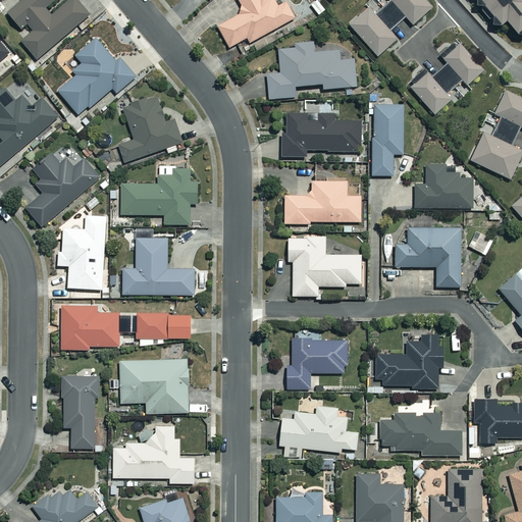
[(54,0),(21,0),(6,13),(20,31),(28,24),(33,31),(20,41),(37,60),(90,16),(75,0),(67,0),(50,14),(45,8),(54,0)]
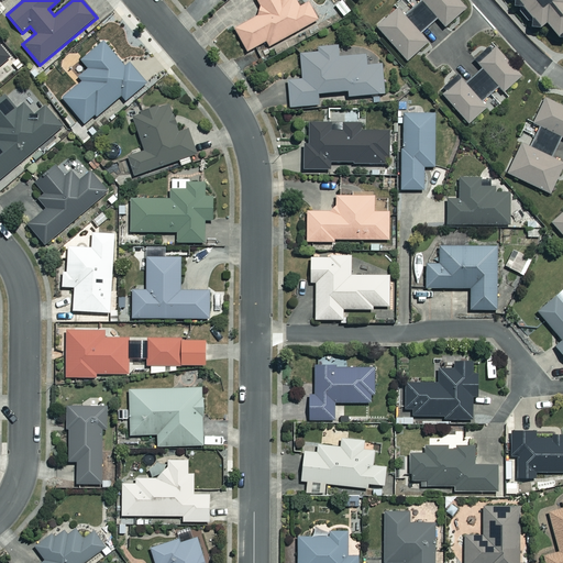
[(256,0),(264,12),(234,29),(246,52),(266,42),(268,47),(317,21),(307,2),(298,8),(294,0),(256,0)]
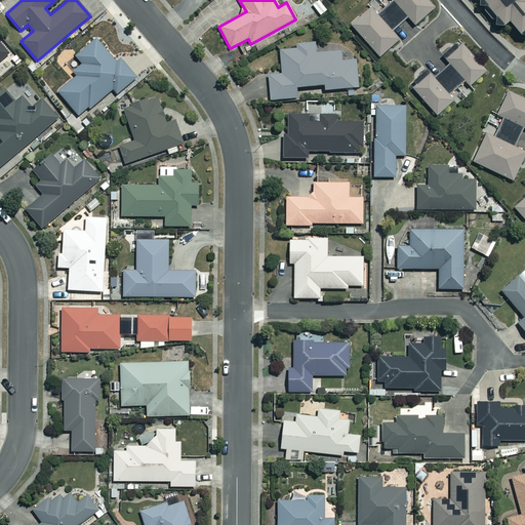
[(375,13),(370,8),(351,26),(378,56),(398,39),(392,32),(407,17),(414,25),(433,7),(426,0),(391,0),(375,13)]
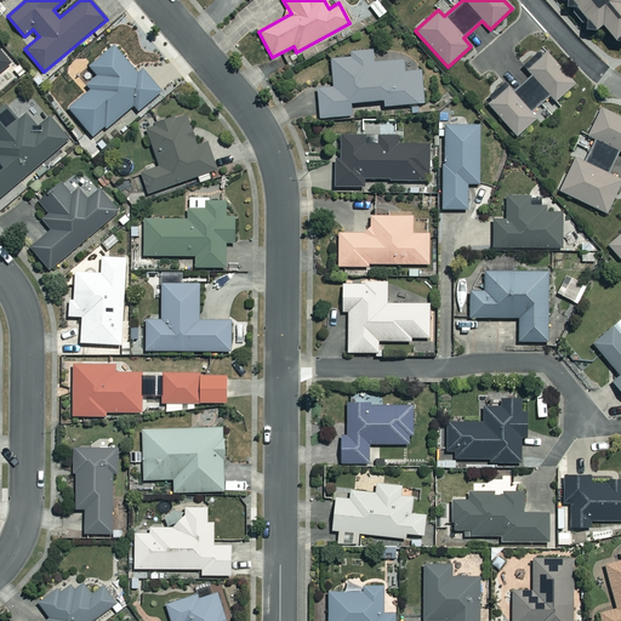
[(620,0),(557,0),(604,55),(620,41),(620,0)]
